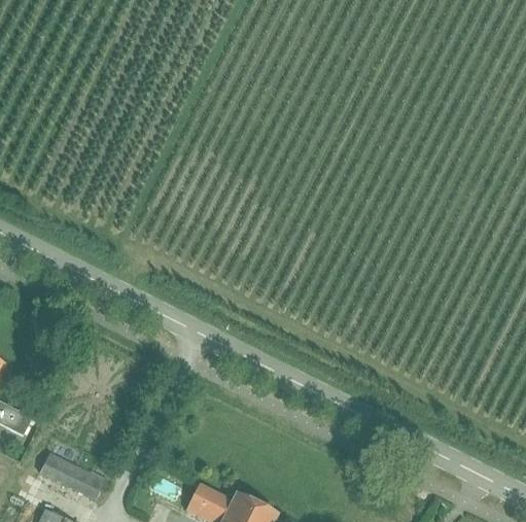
[(0,359),(0,421),(7,425),(23,433),(26,428),(32,416),(0,399),(0,373),(5,362),(0,359)]
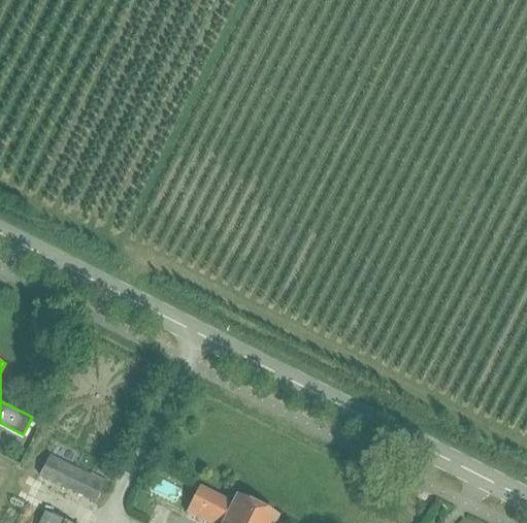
[(154,379),(147,393),(158,397),(164,383),(154,379)]
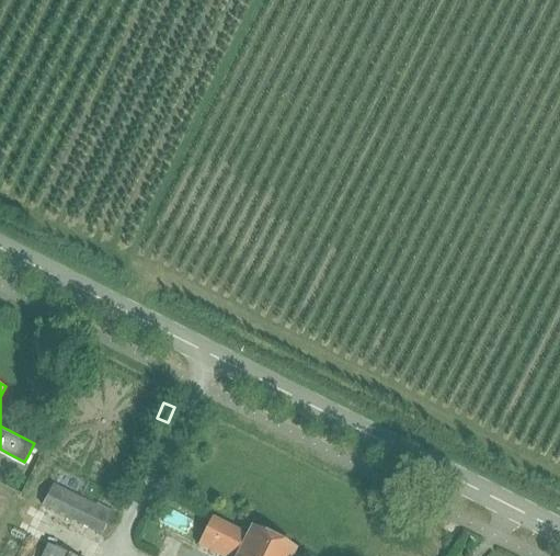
[(102,530),(112,510),(53,481),(43,501),(102,530)]
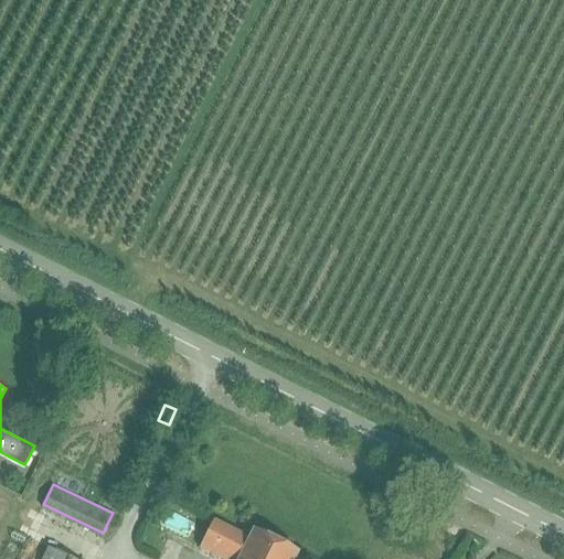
[(275,533),(269,534),(268,534),(267,536),(253,528),(249,535),(214,517),(201,544),(231,558),(291,558),(296,550),(283,543),(284,541),(282,540),(279,536),(275,533)]
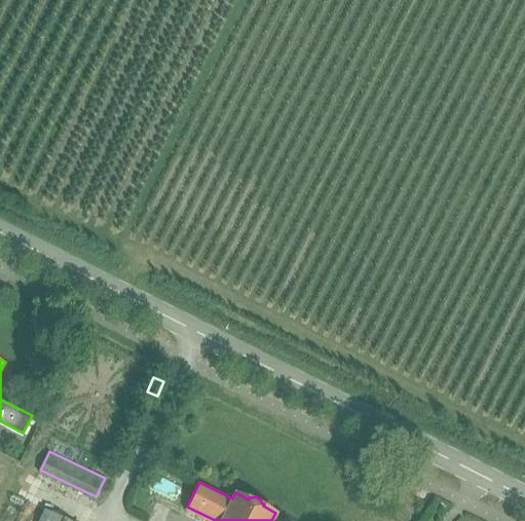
[(73,520),(45,507),(37,520),(73,520)]
